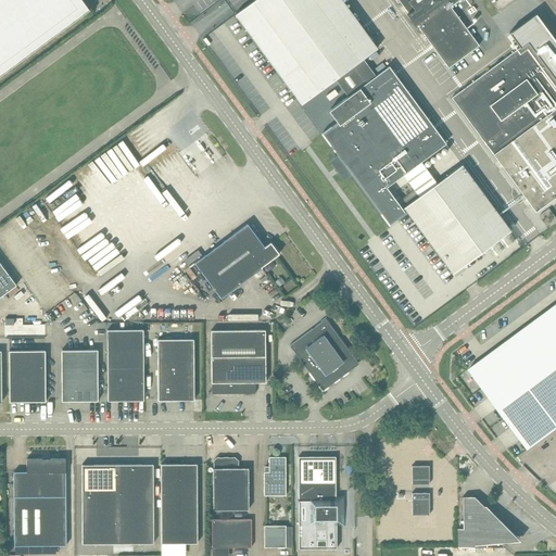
[(0,0),(0,74),(76,20),(60,0),(0,0)]
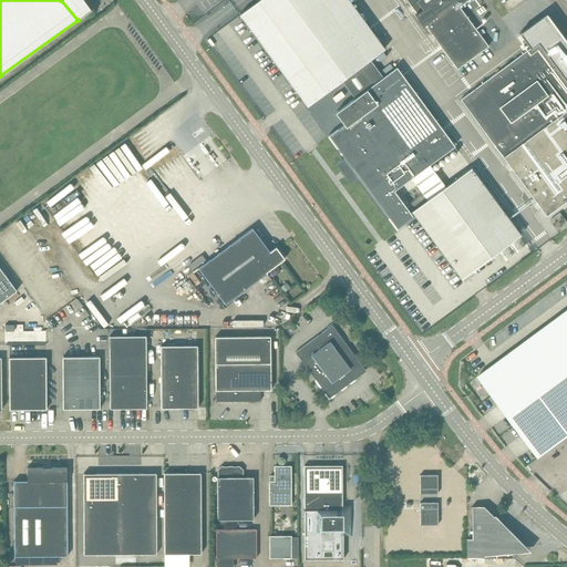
[(428,200),(412,212),(462,279),(521,235),(471,168),(445,187),(429,165),(456,145),(399,66),(374,84),(360,68),(385,49),(349,0),(259,0),(240,14),(308,106),(341,81),(354,99),(336,113),(344,126),(330,136),(398,228),(413,217),(394,192),(411,178),(428,200)]
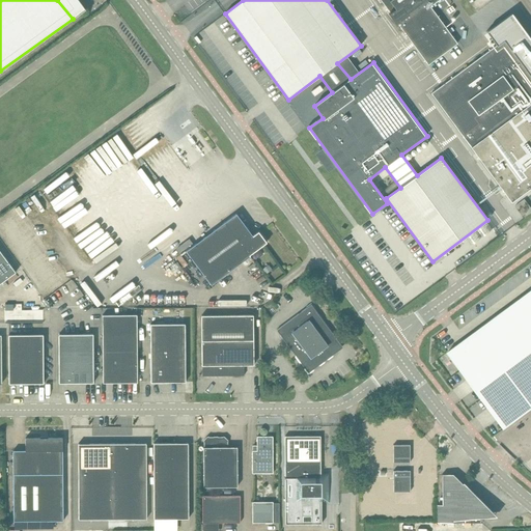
[(380,0),(390,12),(388,14),(396,24),(397,23),(428,64),(457,44),(430,6),(439,0),(380,0)]
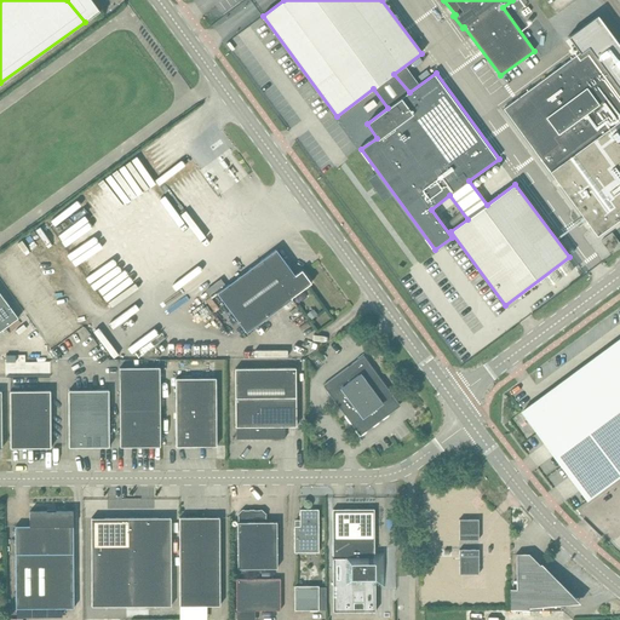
[(619,89),(589,46),(504,109),(597,236),(619,219),(619,89)]
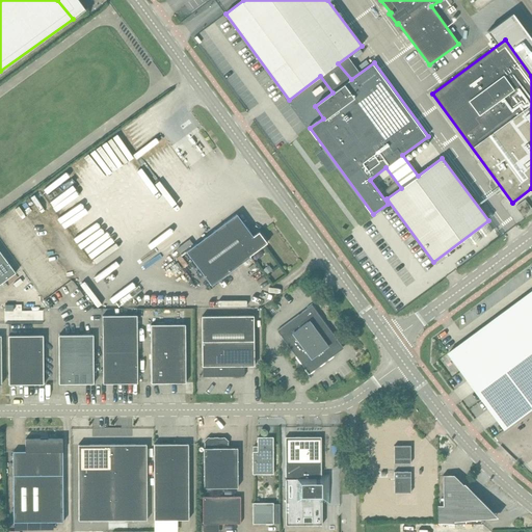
[(320,85),(312,91),(315,96),(323,90),(320,85)]
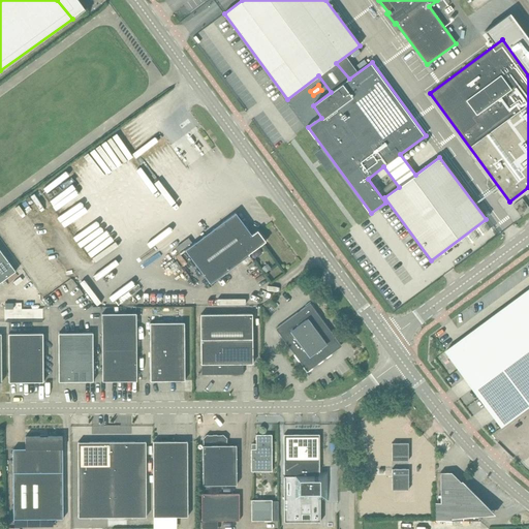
[(512,206),(520,215),(528,208),(523,198),(512,206)]
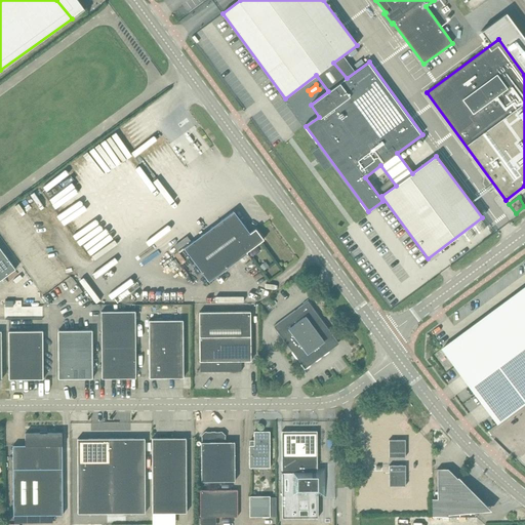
[(184,248),(208,282),(247,253),(246,252),(264,240),(255,229),(250,234),(234,211),(184,248)]
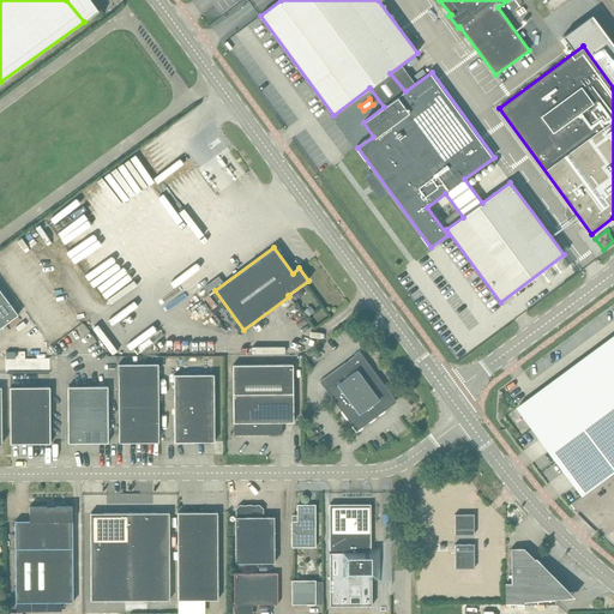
[(0,330),(19,315),(0,290),(0,330)]
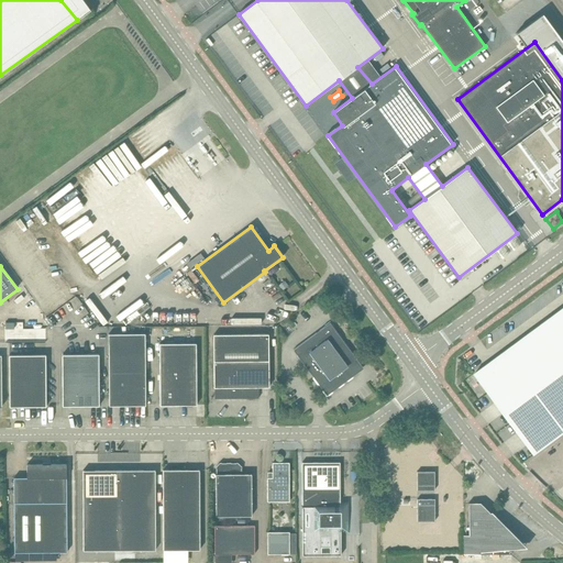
[(288,286),(284,280),(278,285),(282,290),(288,286)]
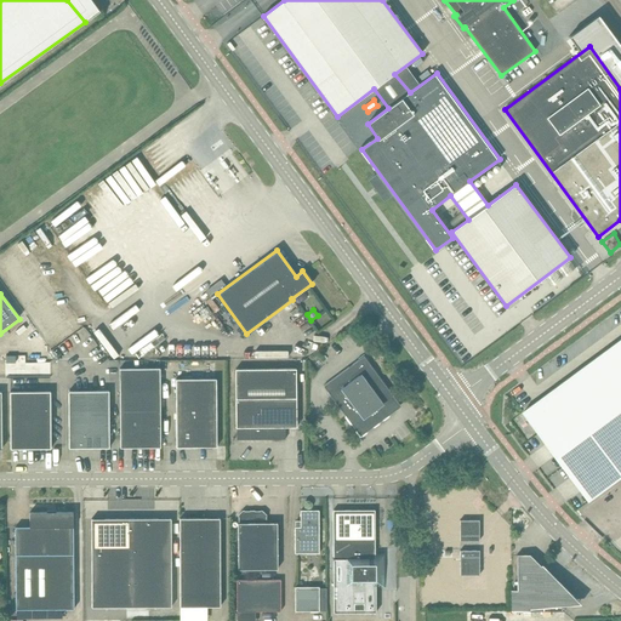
[(620,340),(524,412),(534,425),(534,426),(536,429),(539,428),(541,432),(540,433),(590,501),(620,479),(620,478),(620,340)]
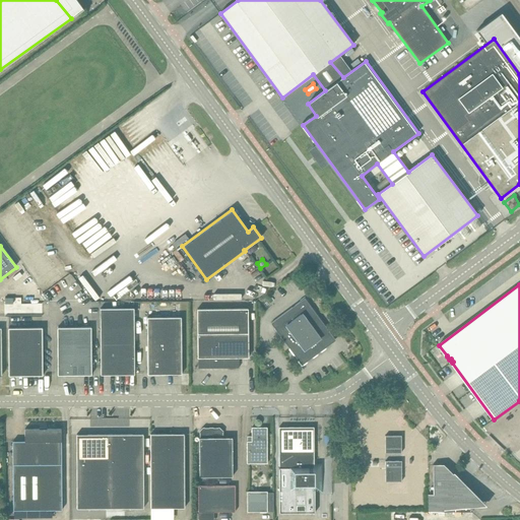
[(270,323),(302,366),(332,343),(331,341),(331,338),(333,336),(305,299),(270,323)]
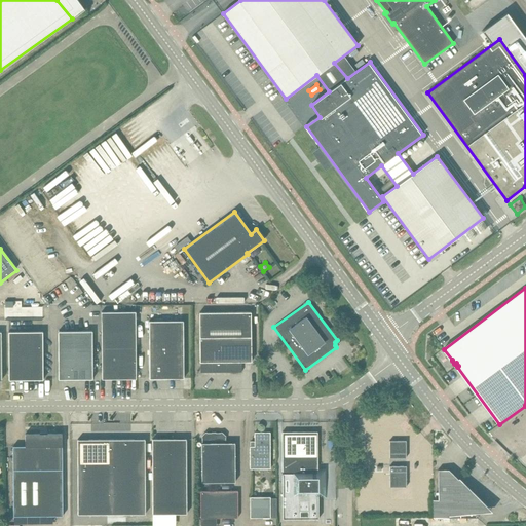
[(101,312),(102,379),(136,379),(136,311),(101,312)]
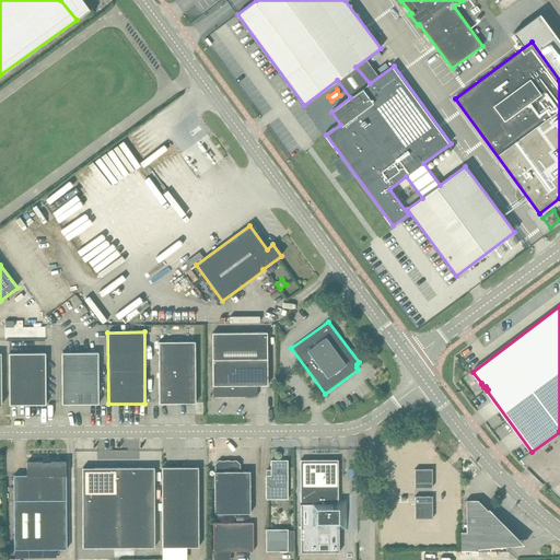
[(212,333),(212,360),(213,397),(257,396),(257,385),(268,385),(267,333),(212,333)]
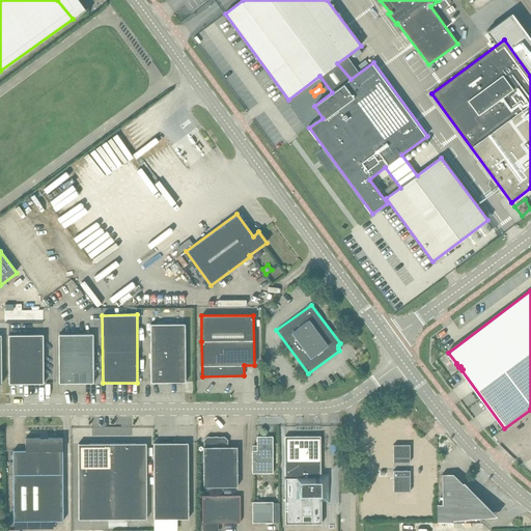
[(150,325),(150,383),(186,383),(185,325),(150,325)]
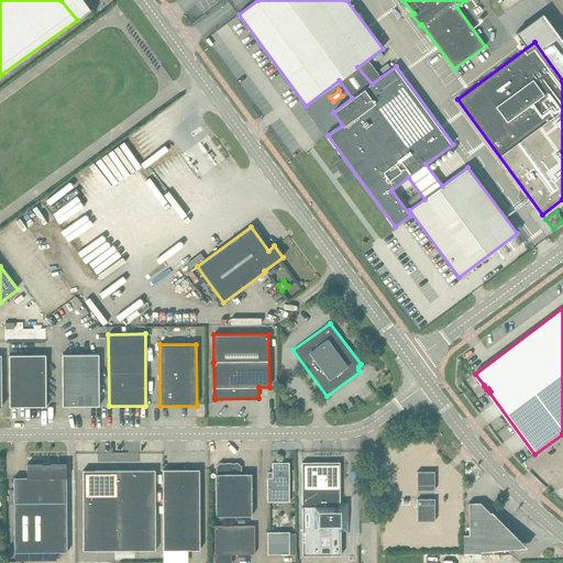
[(63,355),(63,407),(99,406),(99,354),(63,355)]
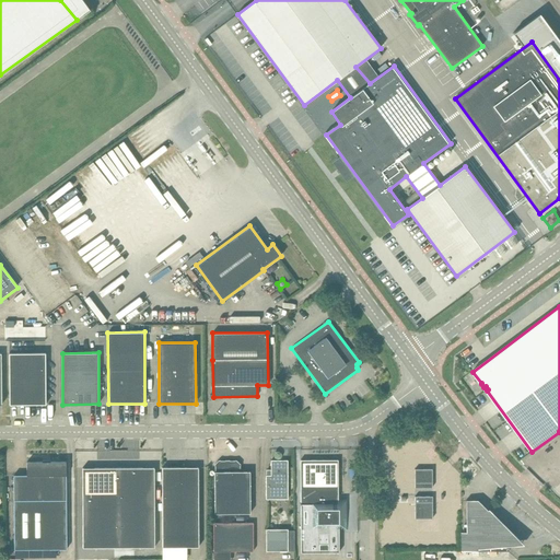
[(9,353),(9,394),(10,405),(46,405),(45,353),(9,353)]
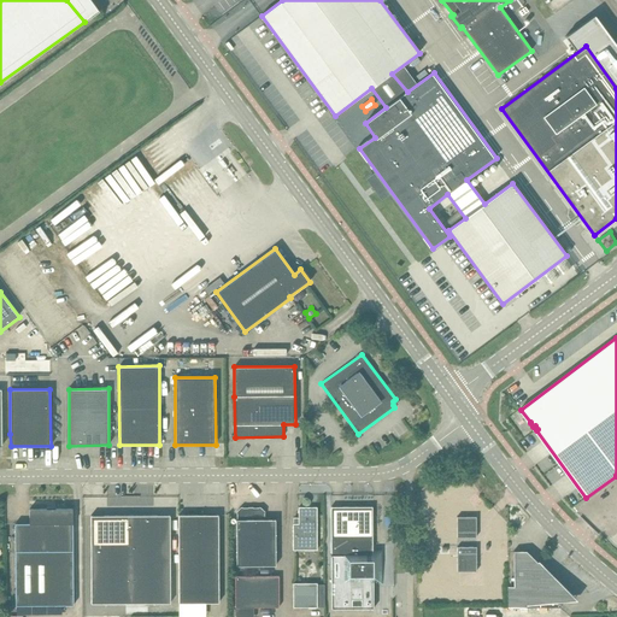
[(238,519),(236,519),(236,566),(276,566),(276,519),(264,519),(264,512),(260,507),(241,507),(236,512),(238,519)]
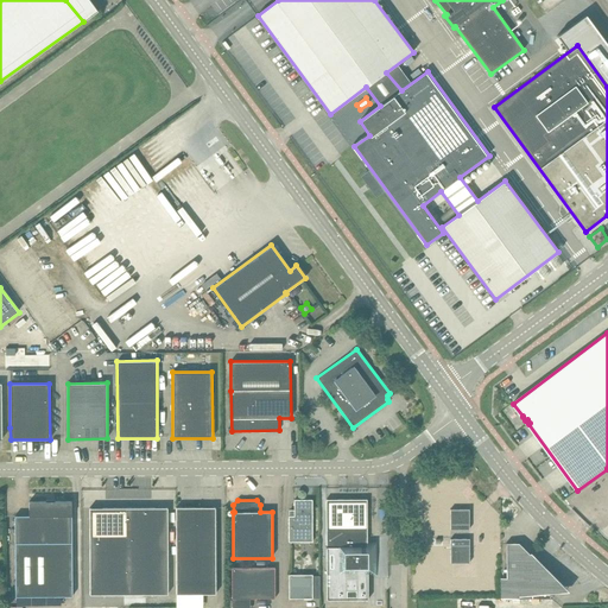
[(295,517),(289,517),(289,542),(312,542),(312,500),(295,500),(295,517)]
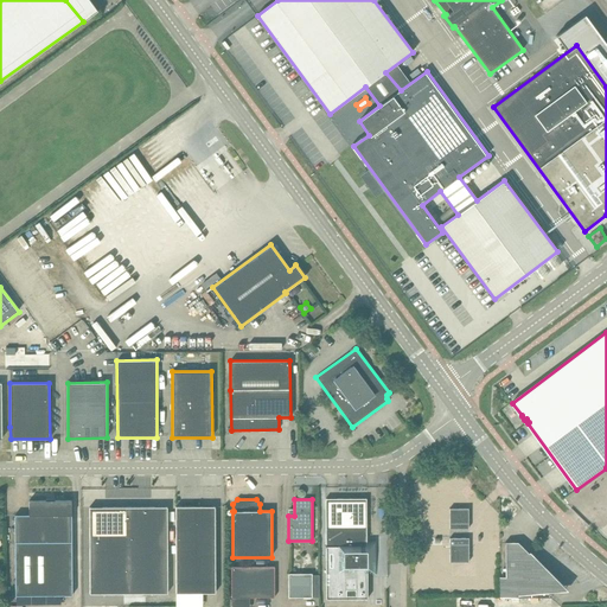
[(326,558),(326,599),(368,599),(368,572),(370,572),(370,575),(377,575),(376,542),(366,542),(366,499),(325,499),(326,558)]
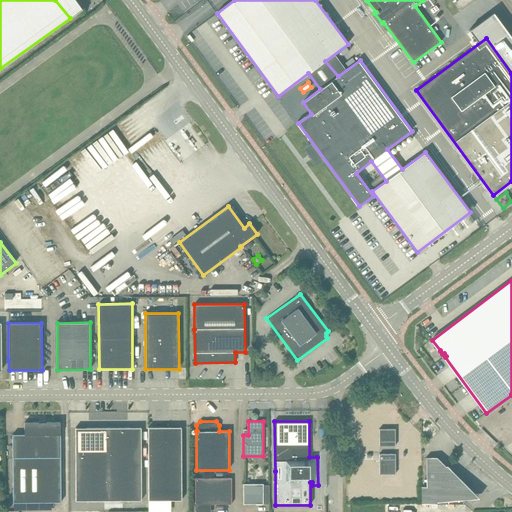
[(24,435),(12,435),(13,503),(61,502),(60,422),(24,423),(24,435)]
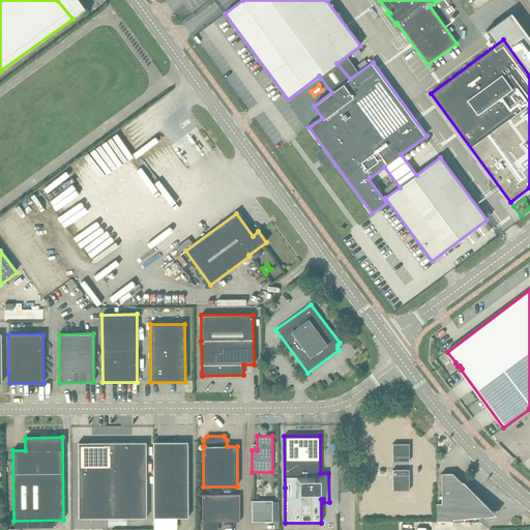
[(112,519),(112,443),(78,443),(79,519),(112,519)]
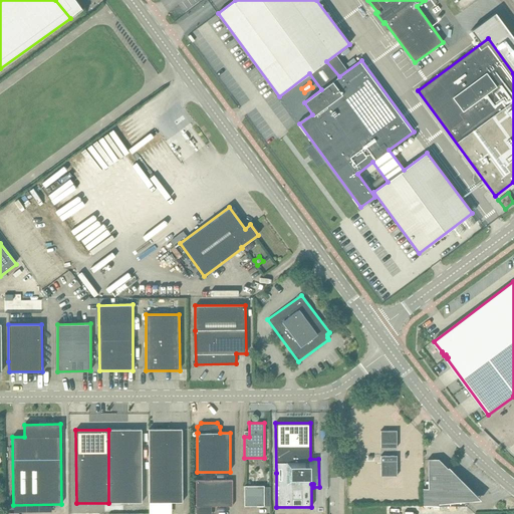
[(142,430),(108,430),(108,503),(142,503),(142,430)]
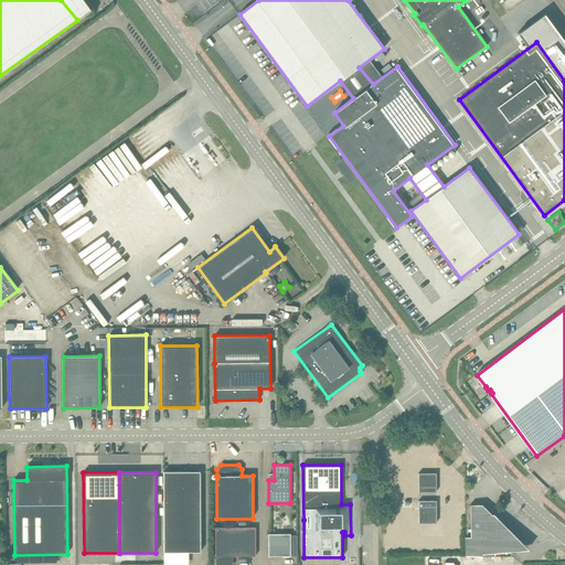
[(200,472),(163,472),(163,483),(163,553),(164,553),(163,564),(189,564),(189,552),(201,552),(200,483),(200,472)]
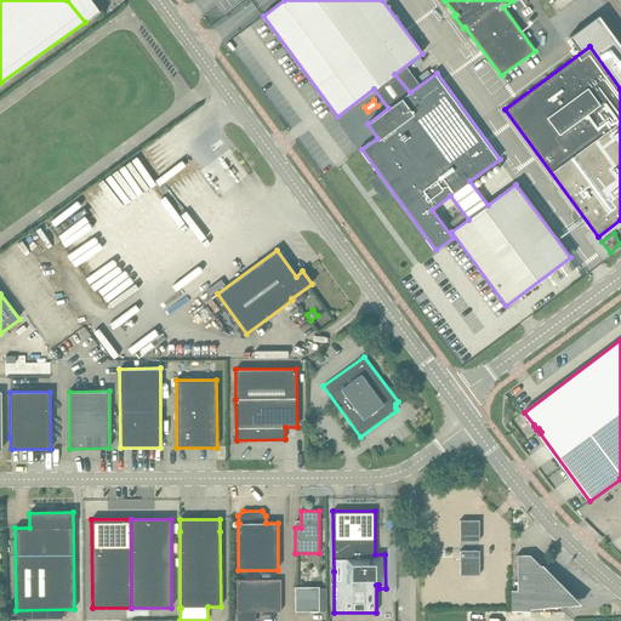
[(460,520),(460,541),(479,541),(479,520),(460,520)]
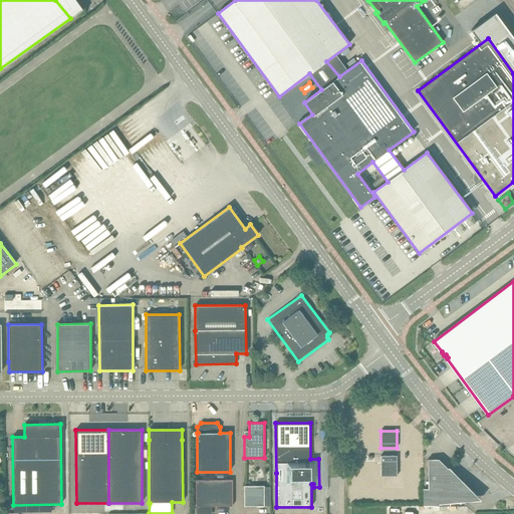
[(380,456),(380,476),(397,476),(397,456),(380,456)]
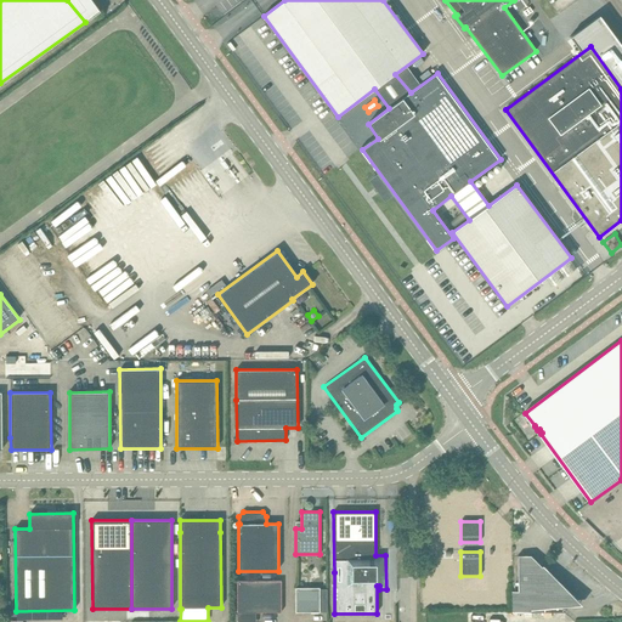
[(519,592),(513,592),(513,612),(519,612),(565,612),(565,606),(565,592),(554,592),(554,582),(555,581),(542,567),(531,555),(519,557),(519,592)]
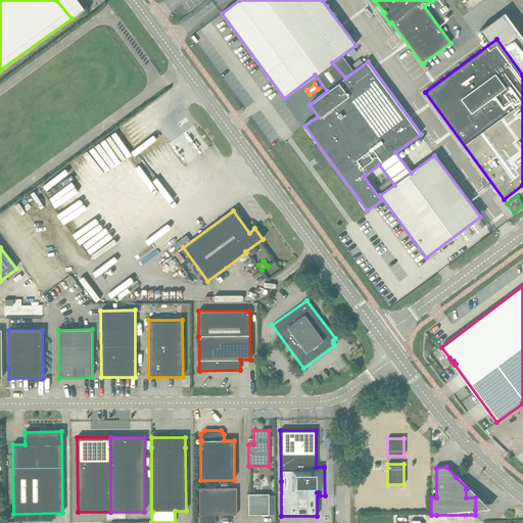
[(199,488),(199,498),(199,515),(236,515),(236,488),(199,488)]
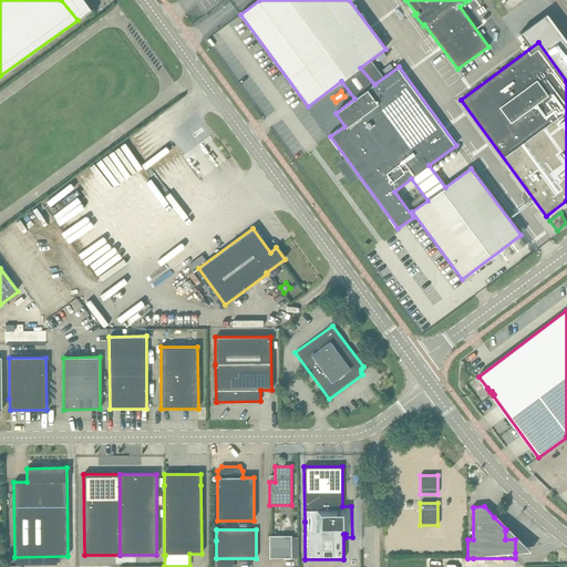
[(269,536),(269,558),(291,558),(291,536),(269,536)]
